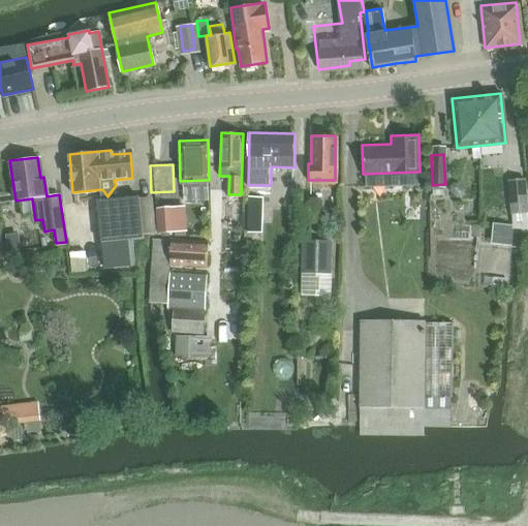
[(359,188),(375,188),(375,177),(359,177),(359,188)]
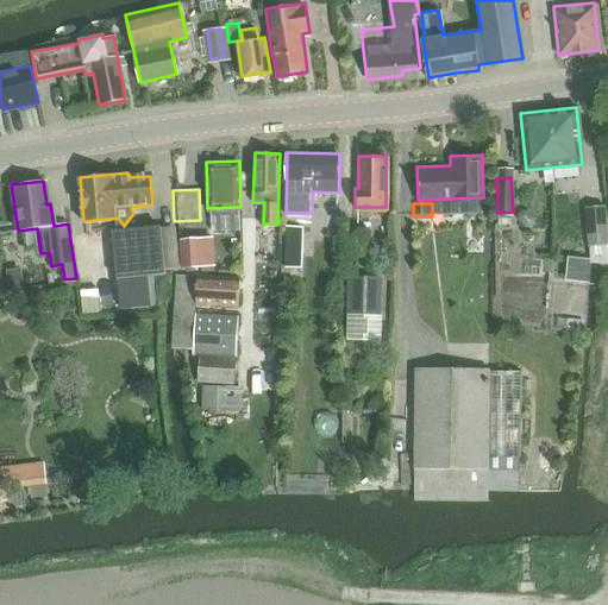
[(607,243),(607,234),(606,203),(585,205),(588,244),(607,243)]
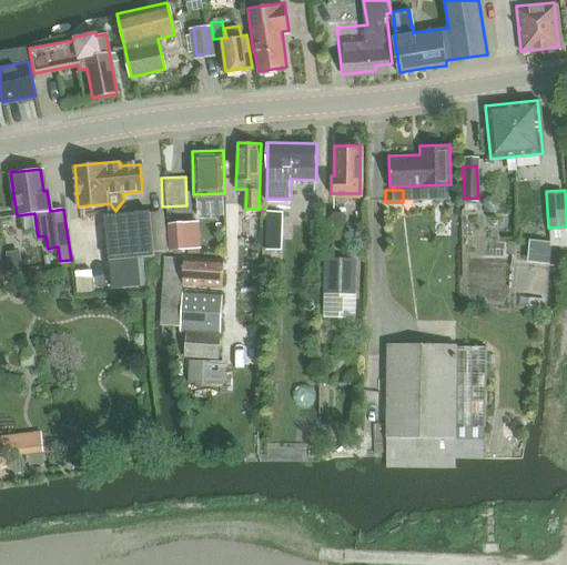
[(216,215),(216,202),(190,202),(190,217),(216,215)]
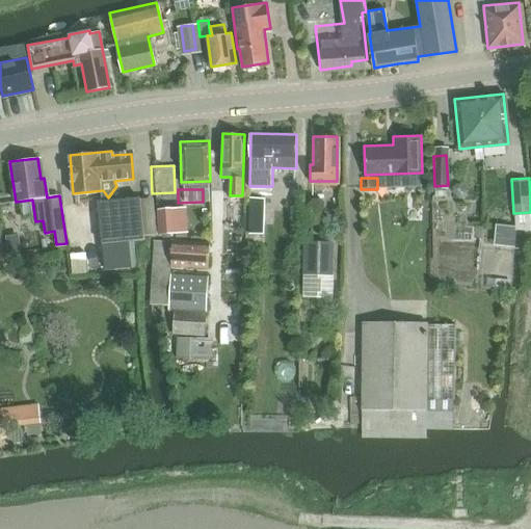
[(250,195),(247,232),(265,234),(267,197),(250,195)]
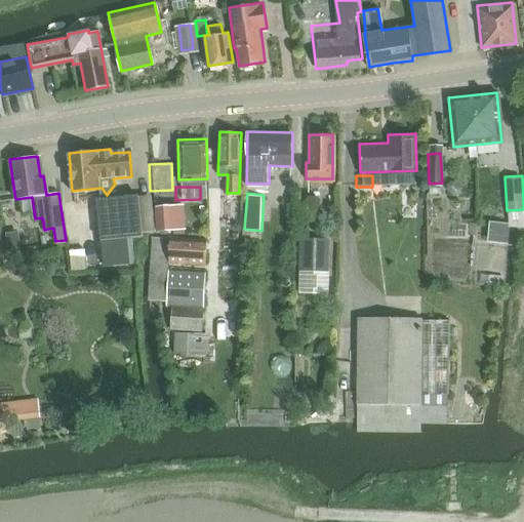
[(101,239),(115,238),(132,237),(140,236),(137,194),(97,197),(101,239)]
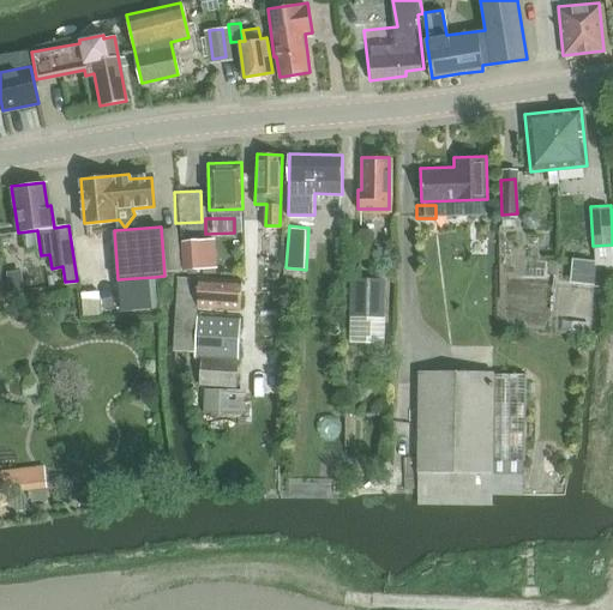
[(182,240),(185,271),(204,270),(202,239),(182,240)]
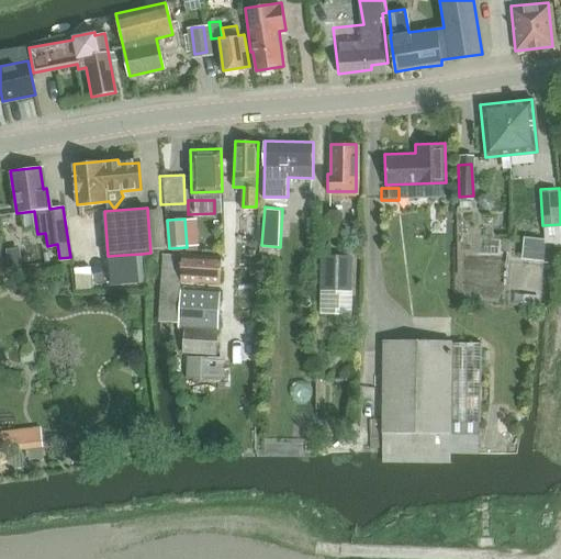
[(519,236),(519,256),(536,257),(536,236),(519,236)]
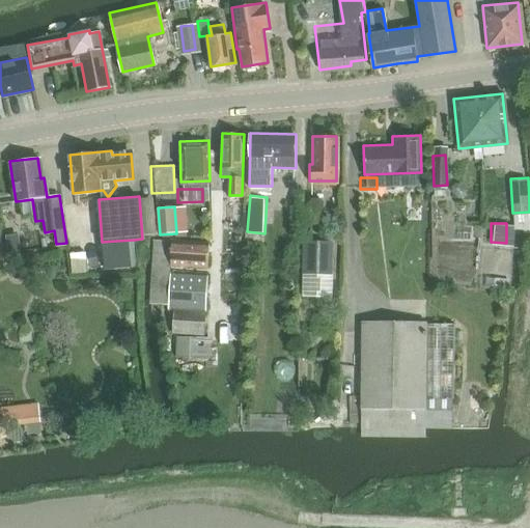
[(149,302),(168,304),(170,274),(170,265),(171,240),(171,239),(154,238),(149,302)]
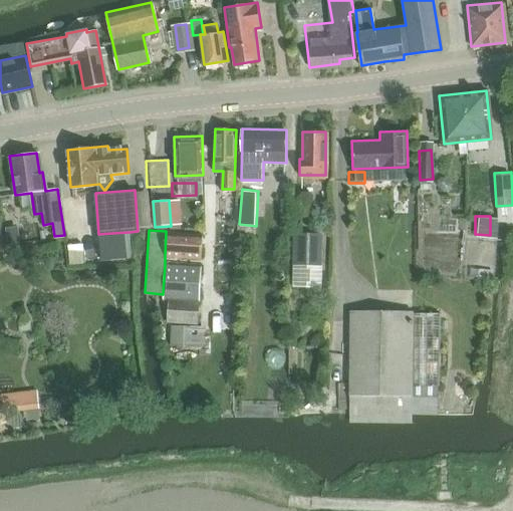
[(112,233),(98,234),(100,259),(132,256),(130,232),(112,233)]
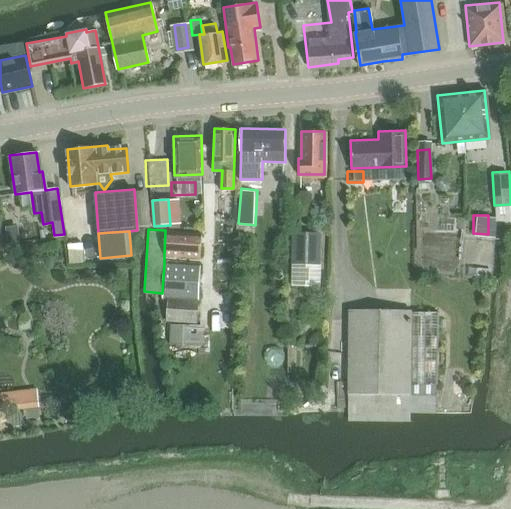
[(201,233),(165,231),(164,255),(200,257),(201,233)]
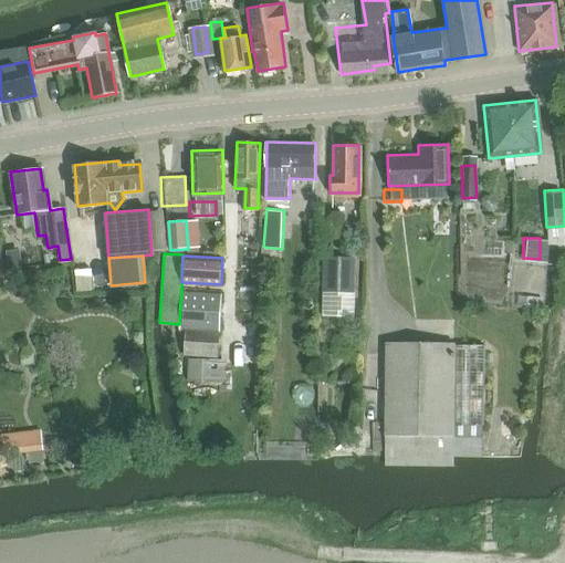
[(323,256),(323,290),(352,291),(353,257),(323,256)]
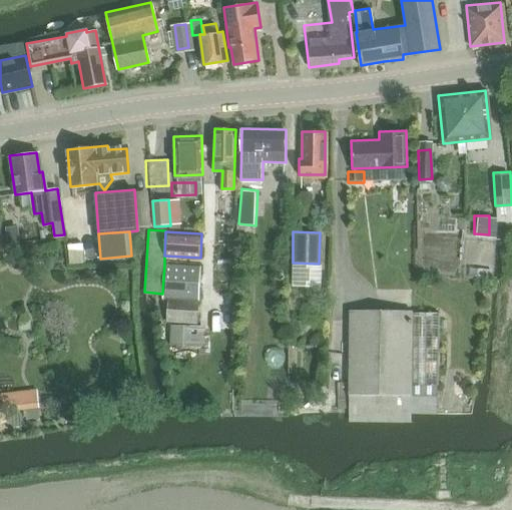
[(92,242),(72,243),(73,258),(93,258),(92,242)]
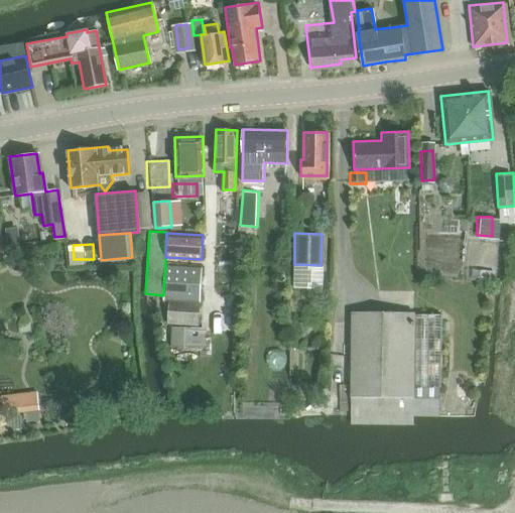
[(163,298),(168,298),(200,299),(201,268),(165,266),(163,295),(163,298)]
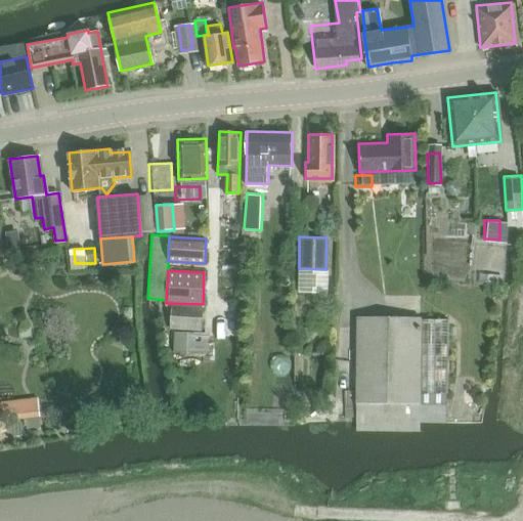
[(322,297),(323,273),(293,272),(292,296),(322,297)]
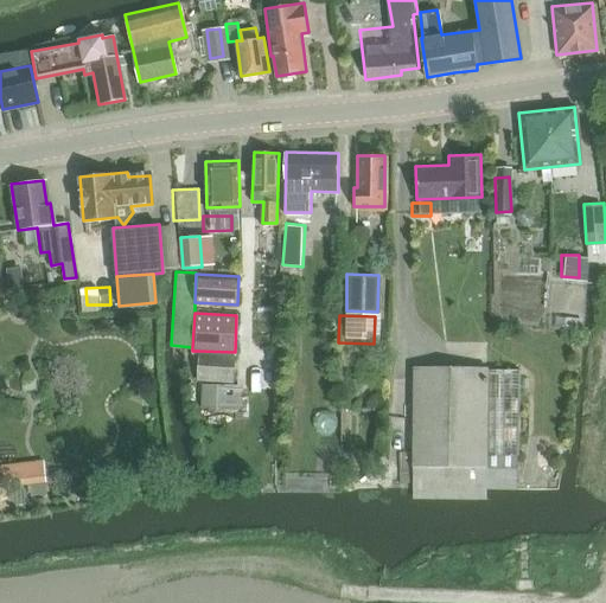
[(233,382),(235,352),(198,351),(197,379),(233,382)]
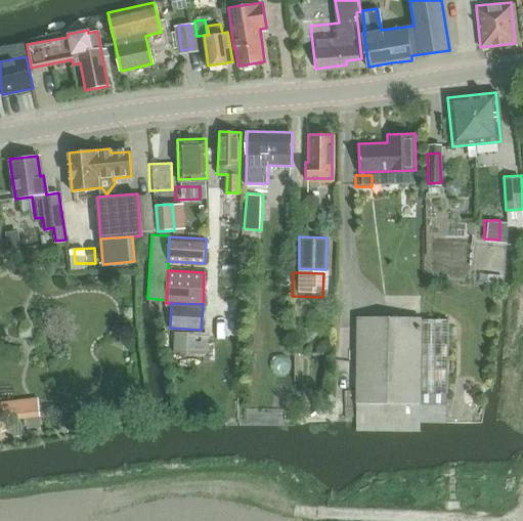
[(420,402),(421,316),(355,315),(354,402),(356,402),(420,402)]
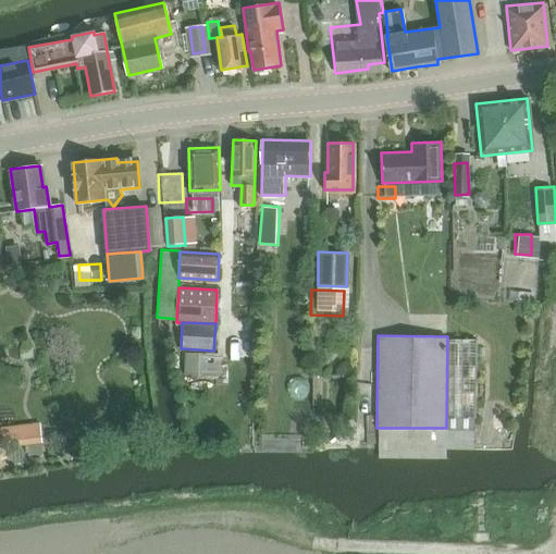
[(477,337),(447,336),(446,428),(379,428),(379,446),(379,456),(446,457),(446,447),(474,448),(477,337)]
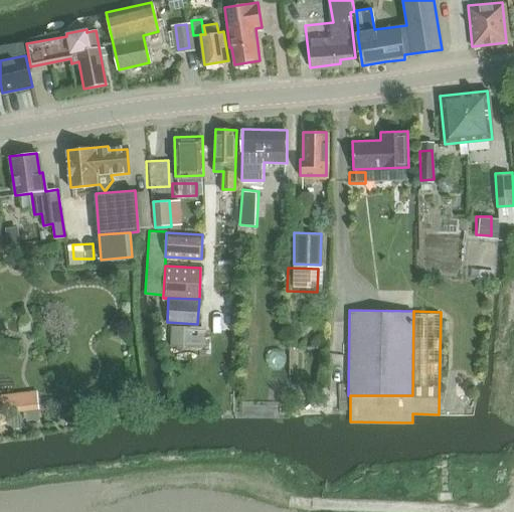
[(170,344),(204,345),(205,326),(171,325),(170,344)]
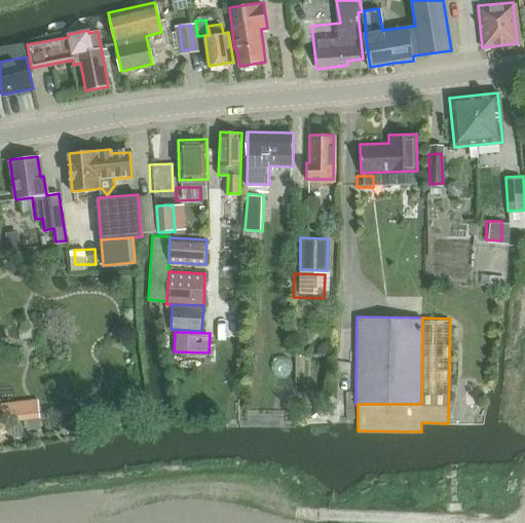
[(0,421),(40,416),(38,398),(0,402),(0,421)]
